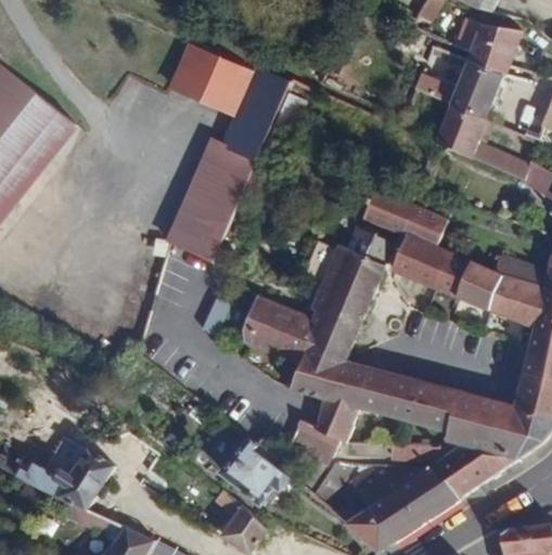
[(424,0),(415,15),(431,24),(444,0),(424,0)]
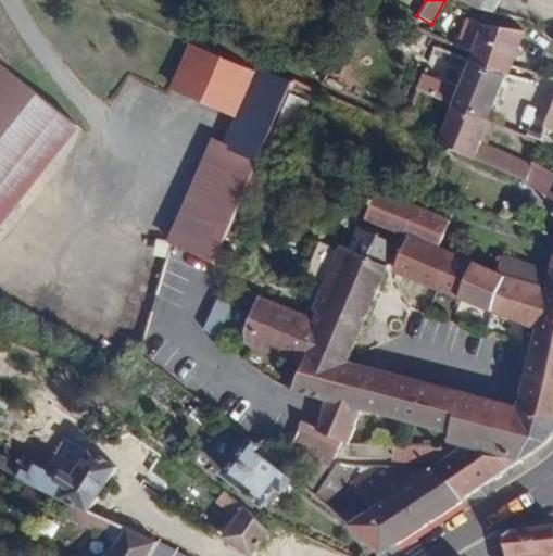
[(454,0),(478,9),(493,13),(499,0),(454,0)]
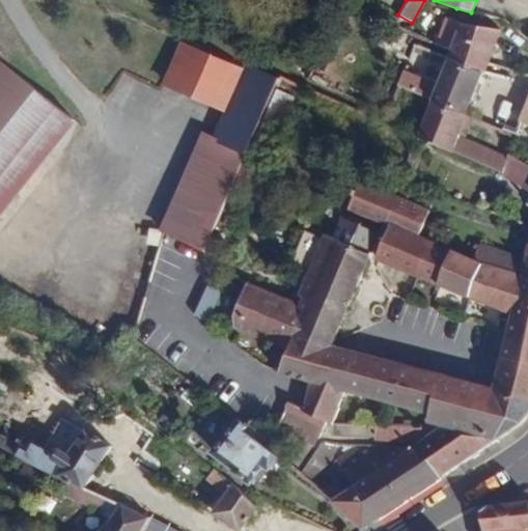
[(485,63),(499,29),(459,23),(450,50),(447,58),(446,63),(482,73),(485,63)]
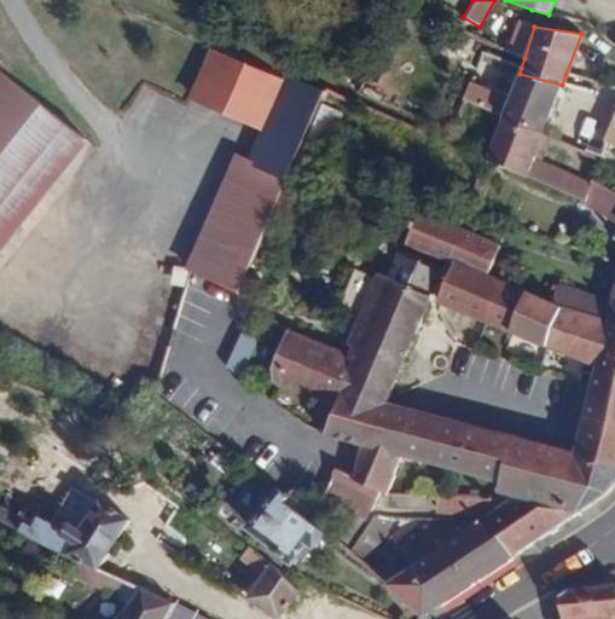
[(261,133),(283,79),(207,46),(184,100),(191,103),(261,133)]
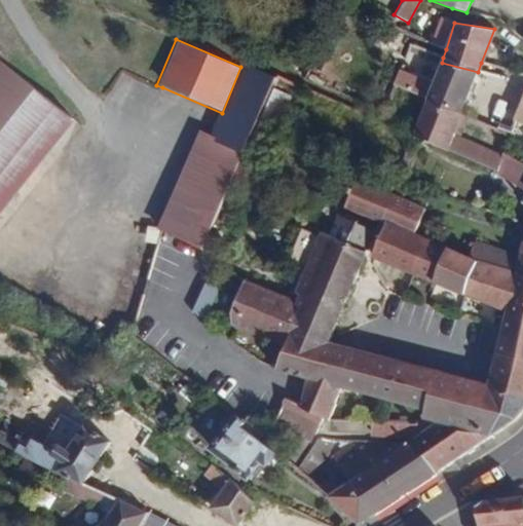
[(0,220),(76,121),(0,62),(0,220)]
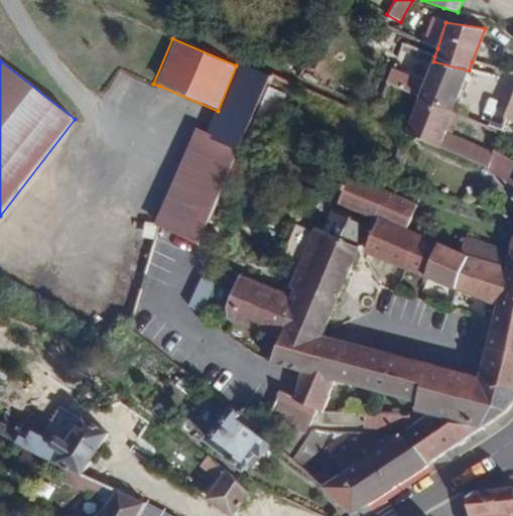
[(454,110),(469,71),(433,61),(419,96),(454,110)]
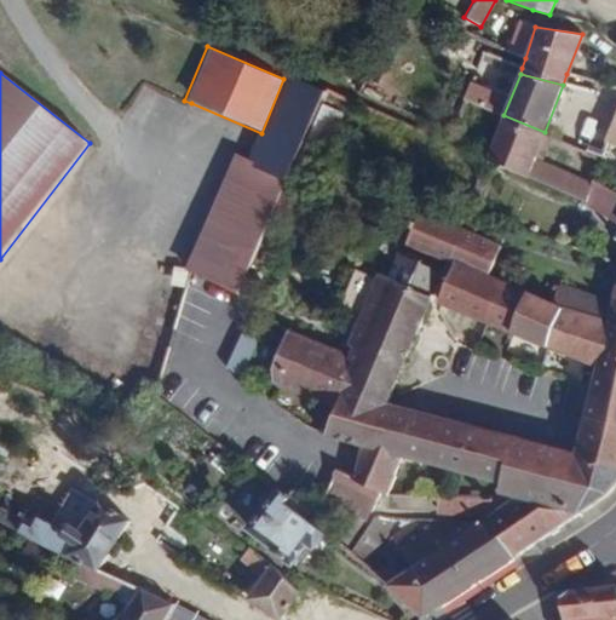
[(300,145),(322,96),(283,79),(262,133),(249,160),(283,173),(288,176),(300,145)]
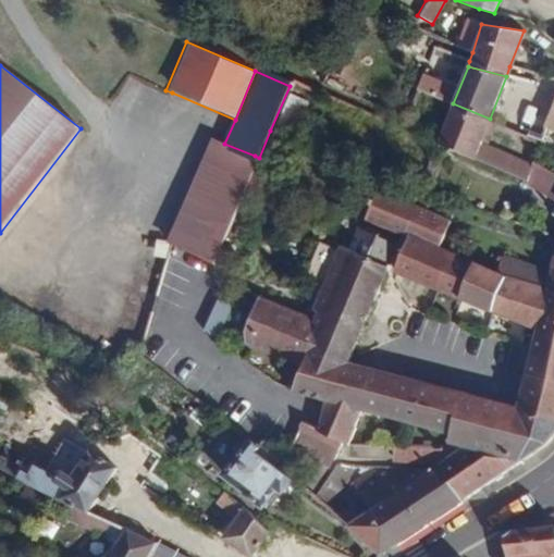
[(553,130),(553,97),(544,126),(553,130)]
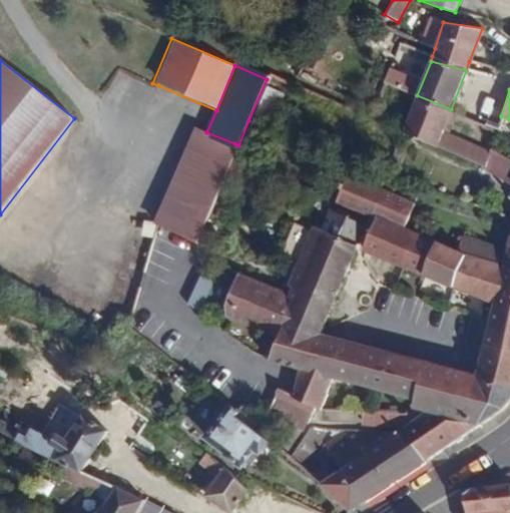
[(443,131),(451,109),(417,95),(403,133),(437,148),(443,131)]
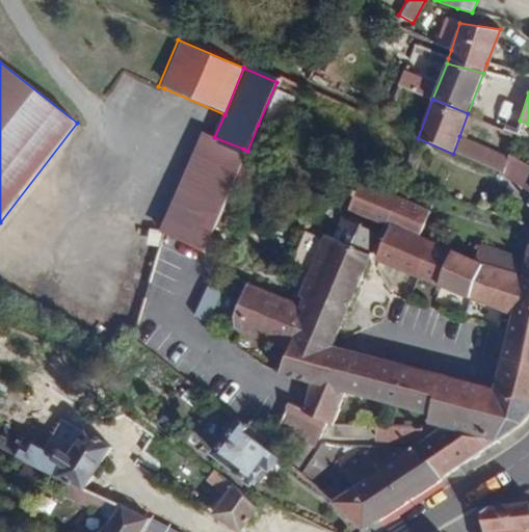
[(201,131),(157,233),(162,234),(200,250),(243,149),(214,137),(201,131)]
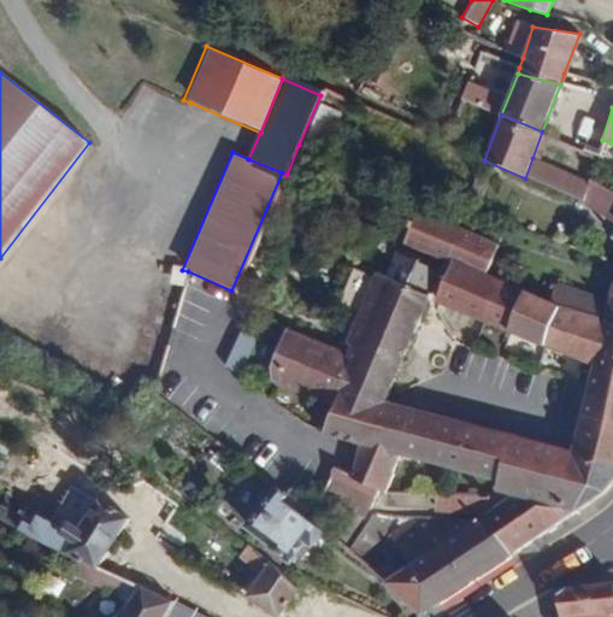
[(581,201),(588,180),(532,158),(525,178),(581,201)]
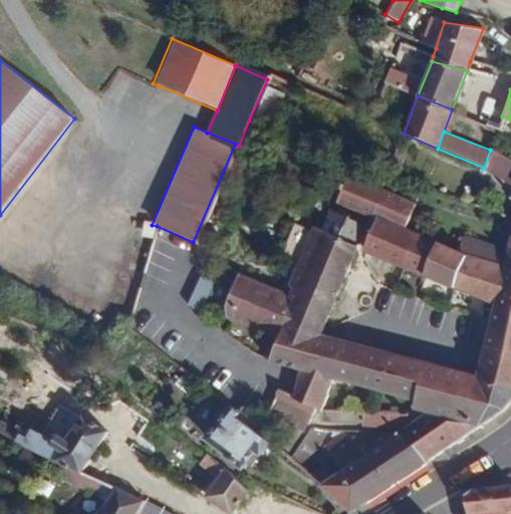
[(510,158),(490,150),(484,168),(500,181),(510,185),(510,158)]
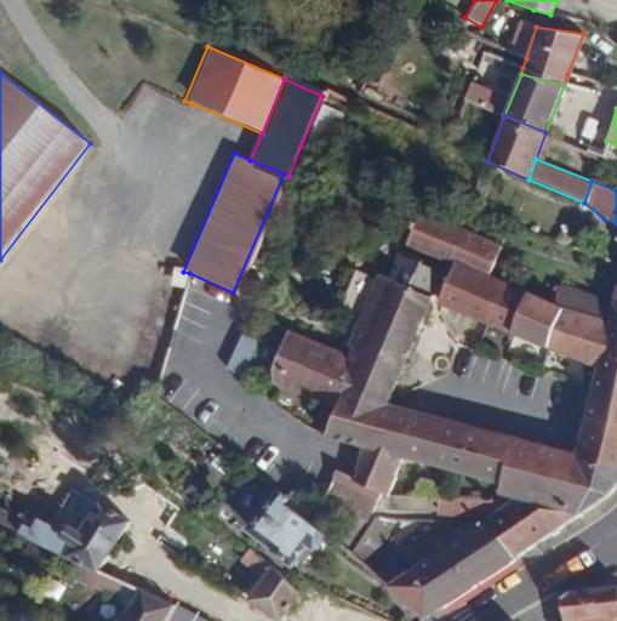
[(421,212),(407,243),(456,263),(489,277),(502,246),(421,212)]
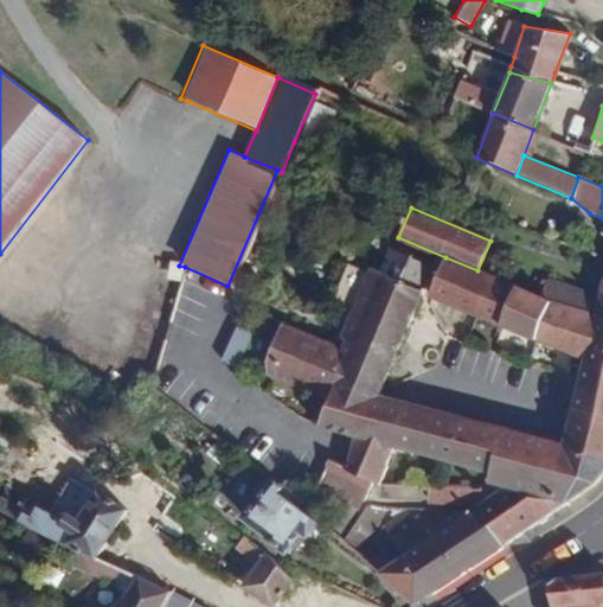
[(422,291),(431,267),(387,248),(377,273),(422,291)]
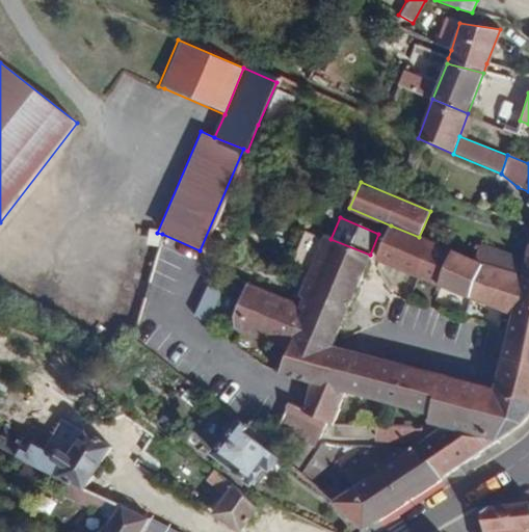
[(434,285),(451,250),(419,237),(391,225),(376,259),(434,285)]
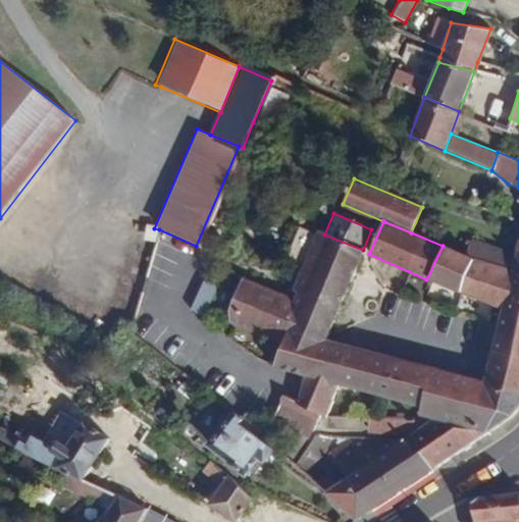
[(286,328),(327,340),(364,253),(365,250),(363,250),(324,235),(317,231),(315,235),(290,296),(276,326),(286,328)]
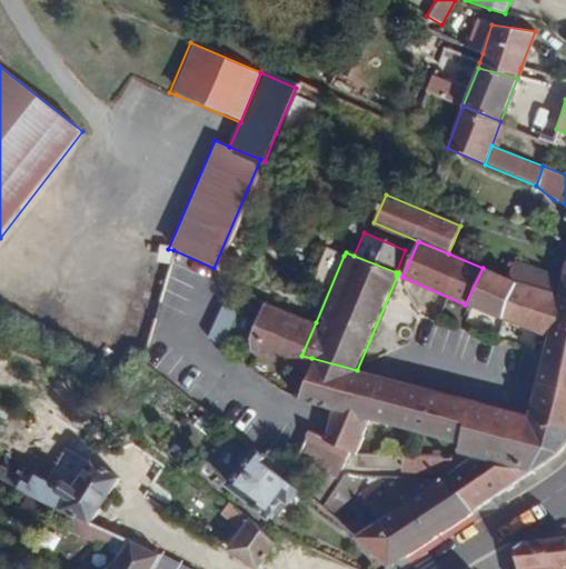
[(554,296),(560,275),(512,257),(503,276),(516,281),(525,285),(533,288),(554,296)]
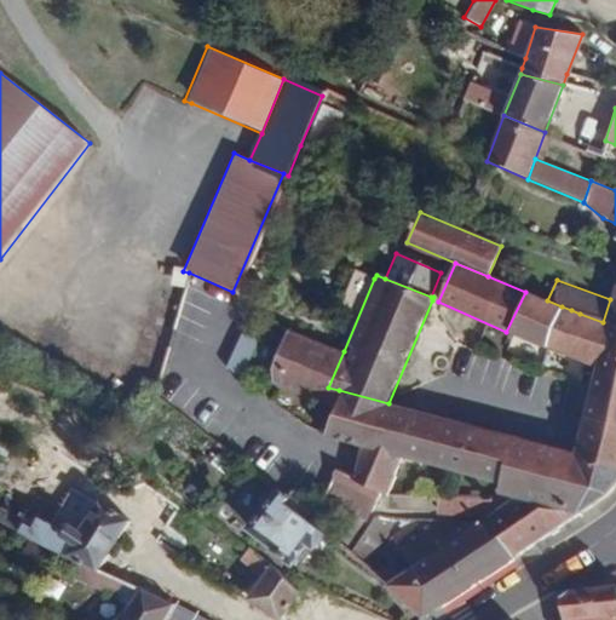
[(615,325),(615,281),(612,292),(610,299),(603,322),(615,325)]
